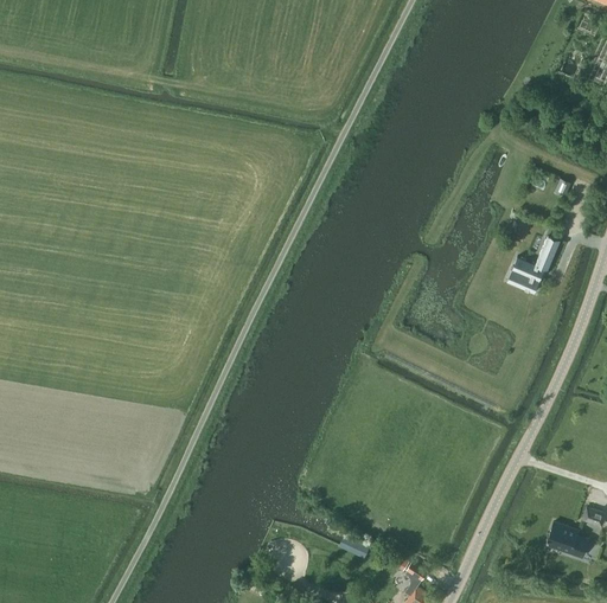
[(564,198),(570,185),(560,180),(554,193),(564,198)]
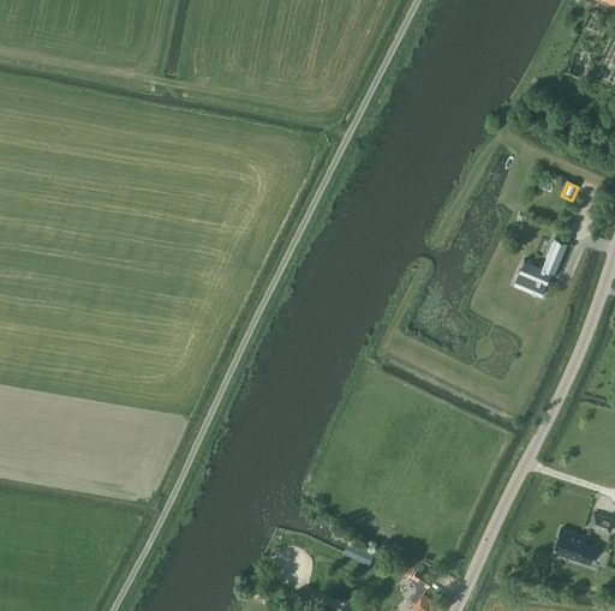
[(551,275),(551,274),(554,275),(567,245),(566,244),(566,243),(560,240),(560,241),(555,240),(542,270),(524,262),(513,287),(541,299),(543,293),(544,294),(548,287),(547,287),(547,286),(545,286),(550,275),(551,275)]
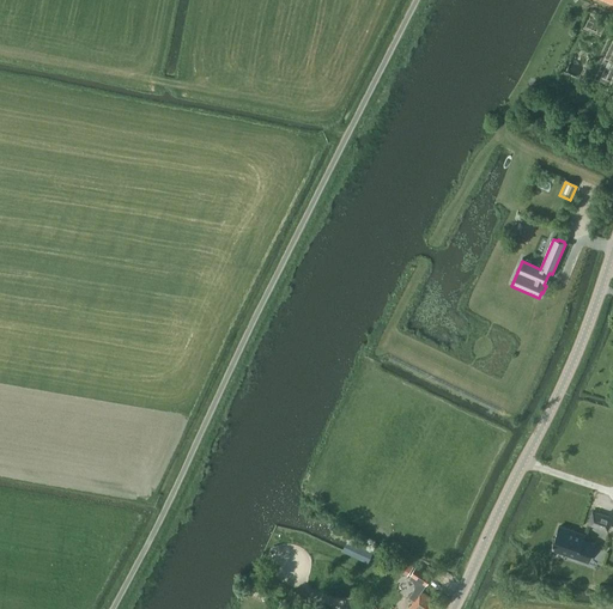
[(592,513),(587,525),(606,533),(611,519),(592,513)]
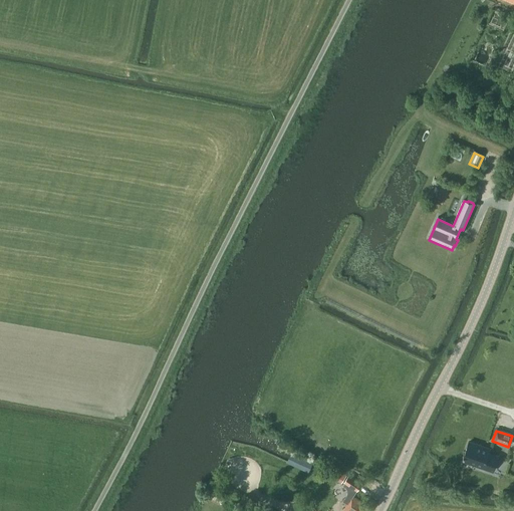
[(462,463),(493,473),(498,459),(488,456),(490,452),(469,445),(464,457),(463,459),(464,459),(462,463)]
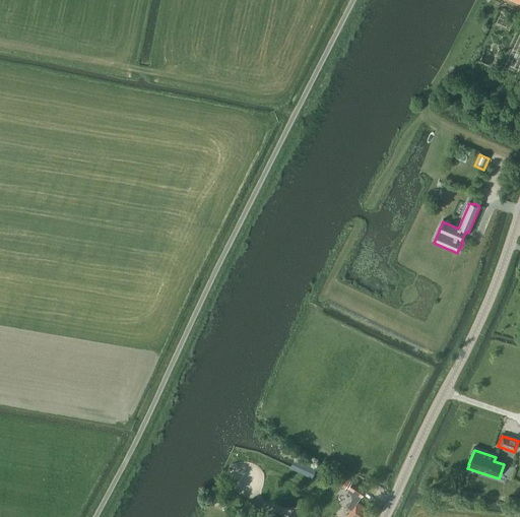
[(350,482),(340,476),(334,485),(345,492),(350,482)]
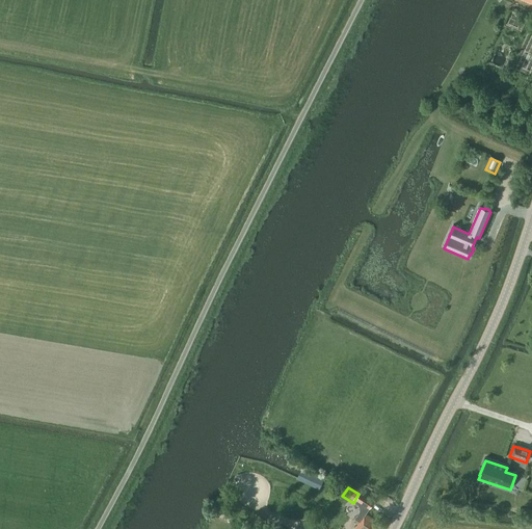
[(361,512),(360,514),(356,521),(361,524),(357,528),(377,528),(374,526),(376,524),(365,517),(369,510),(374,503),(361,495),(356,502),(357,503),(355,505),(358,507),(360,508),(361,510),(361,512)]
